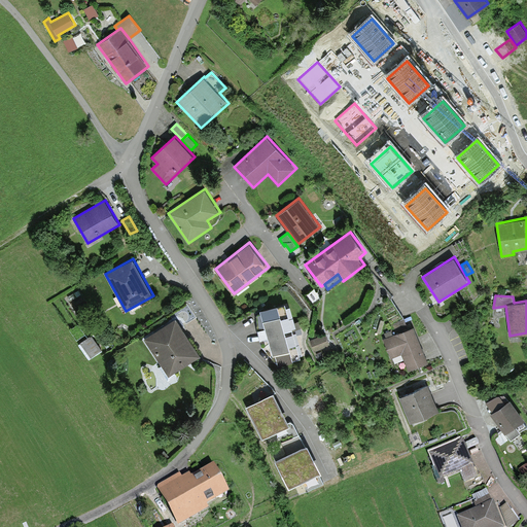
[(301,357),(285,302),(259,309),(260,311),(257,314),(257,329),(261,345),(278,363),(301,357)]
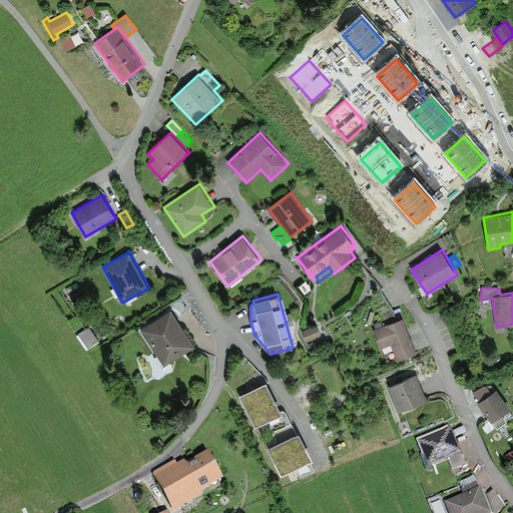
[(154,358),(163,371),(172,365),(170,363),(195,346),(171,310),(140,330),(157,356),(154,358)]
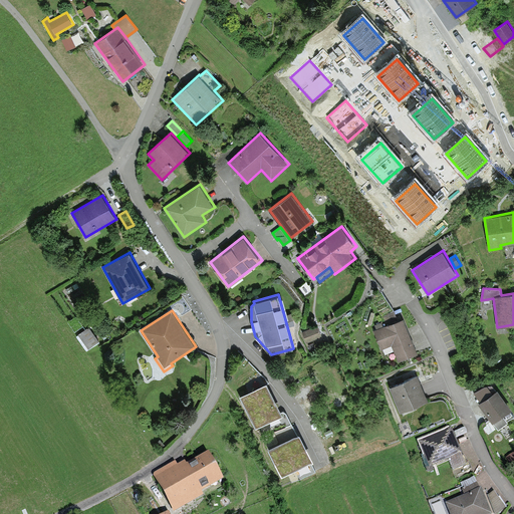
[(376,328),(373,329),(381,349),(393,344),(399,361),(418,353),(404,317),(383,326),(381,321),(374,324),(376,328)]
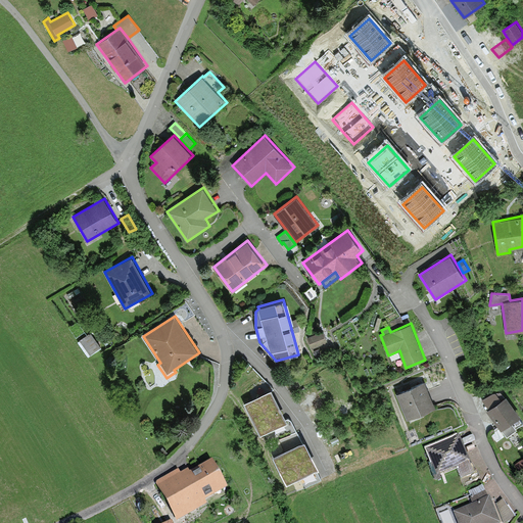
[(328,342),(323,331),(307,337),(312,348),(328,342)]
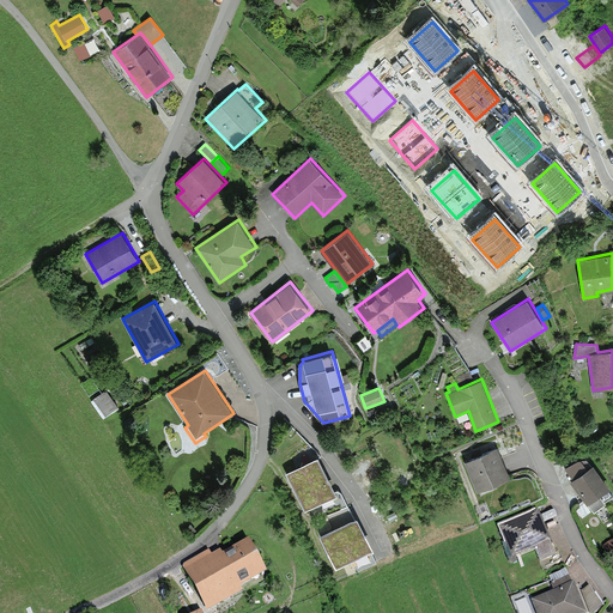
[(91,400),(104,418),(120,407),(107,389),(91,400)]
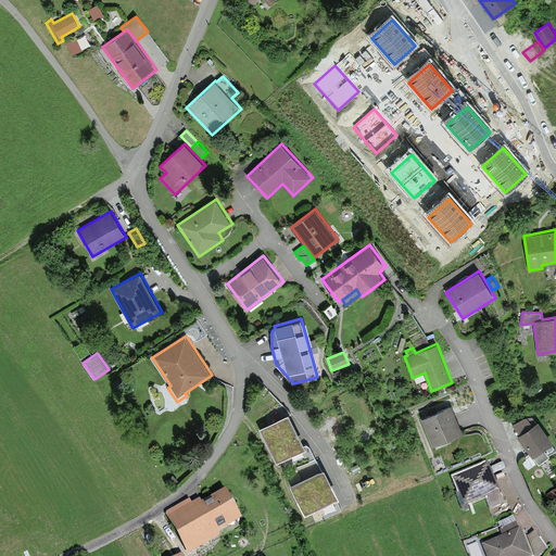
[(452,405),(421,417),(433,445),(464,433),(452,405)]
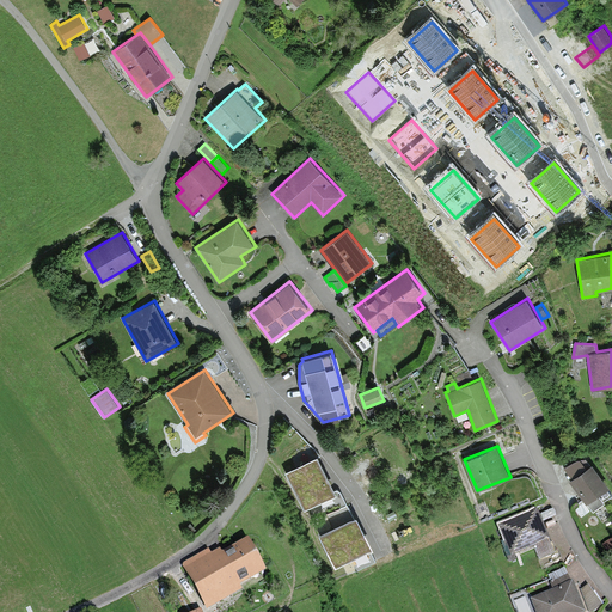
[(285,471),(305,508),(322,500),(337,491),(336,489),(318,454),(285,471)]
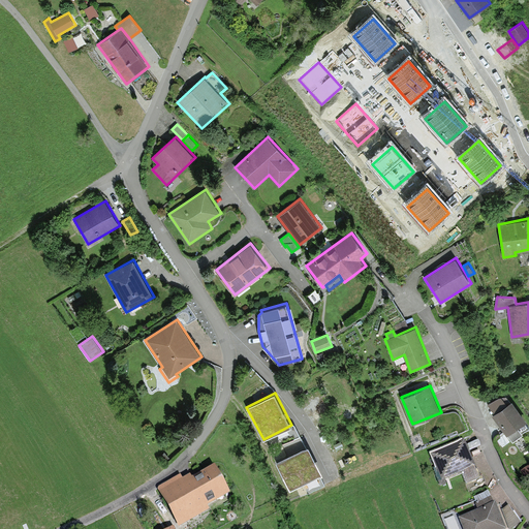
[(493,416),(507,436),(527,422),(512,401),(506,404),(502,399),(487,403),(495,414),(493,416)]
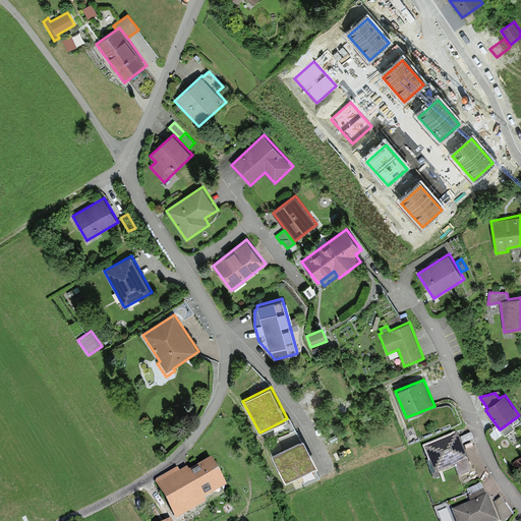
[(287,416),(286,416),(287,418),(274,425),(285,448),(301,440),(290,418),(287,416)]
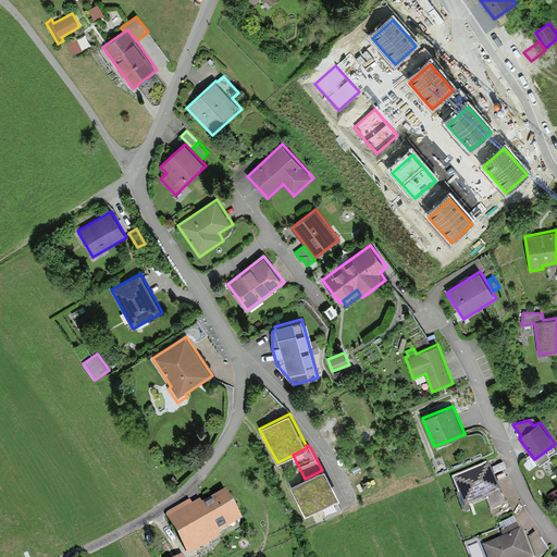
[(490,465),(455,479),(459,492),(456,493),(463,512),(470,509),(469,506),(485,499),(485,497),(499,491),(490,465)]
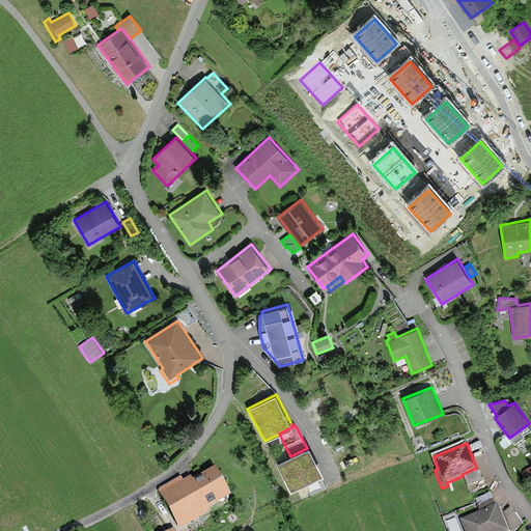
[(290,456),(276,464),(291,492),(306,484),(322,477),(325,475),(310,446),(307,448),(290,456)]
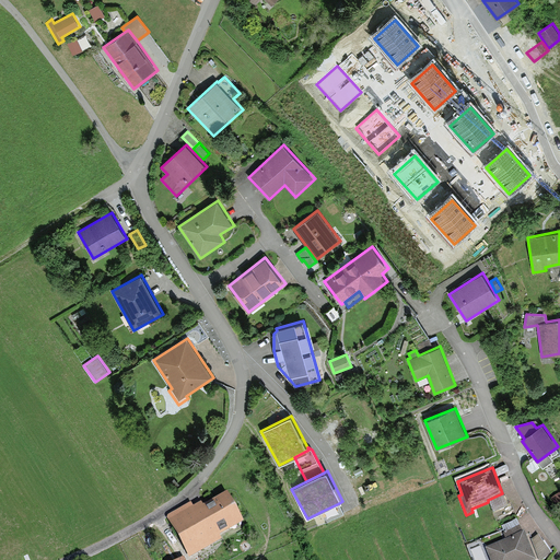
[(167,518),(189,559),(223,540),(221,536),(245,523),(228,492),(203,505),(201,502),(194,506),(191,502),(168,515),(167,518)]
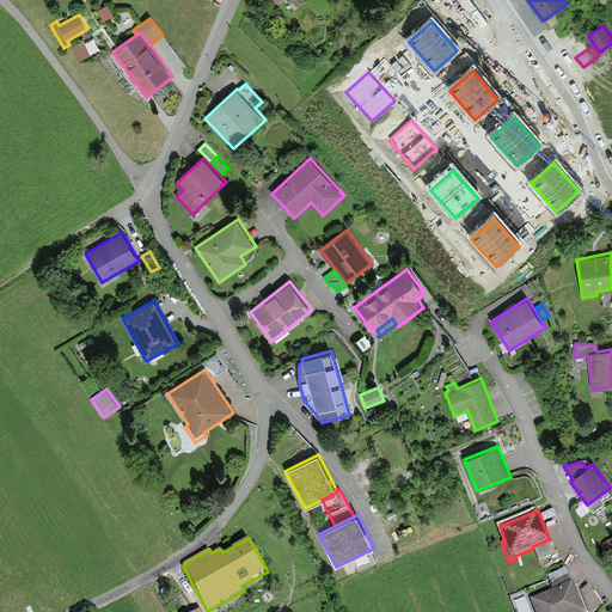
[(551,545),(549,539),(533,546),(533,549),(538,561),(544,558),(546,565),(561,560),(558,551),(557,552),(554,544),(551,545)]
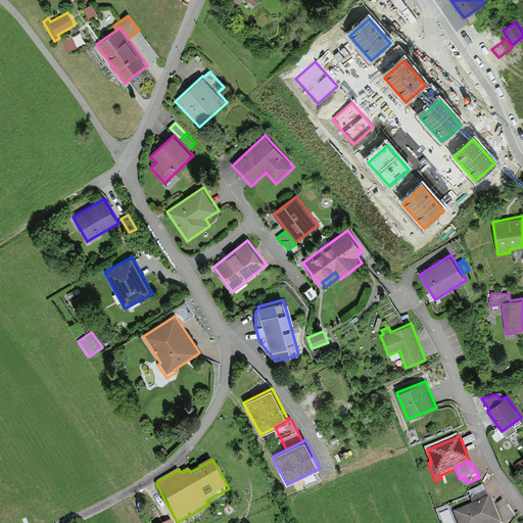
[(321,479),(317,470),(301,477),(306,486),(321,479)]
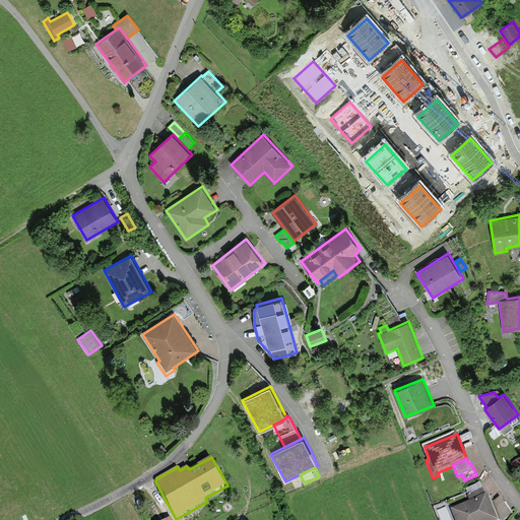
[(470,501),(451,509),(455,519),(497,519),(486,495),(485,495),(480,482),(465,490),(470,501)]
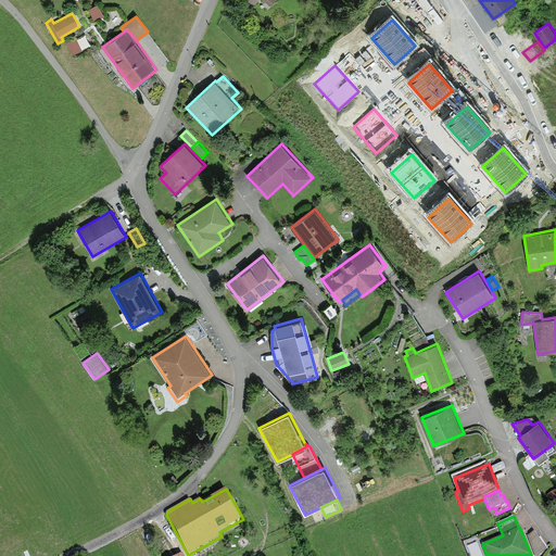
[(534,531),(528,536),(535,555),(538,555),(547,550),(534,531)]
